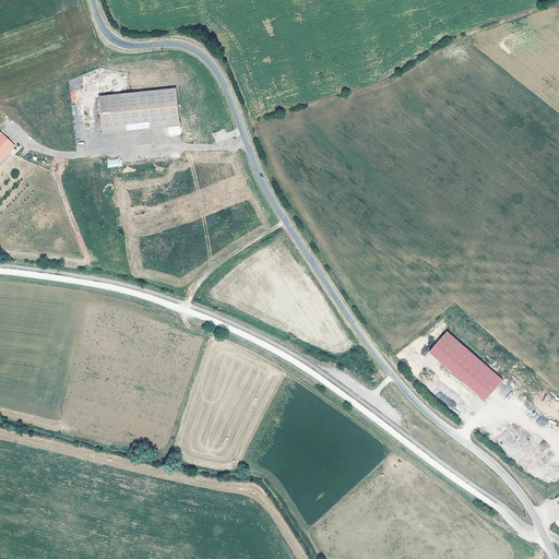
[(176,88),(99,97),(103,128),(179,119),(176,88)]
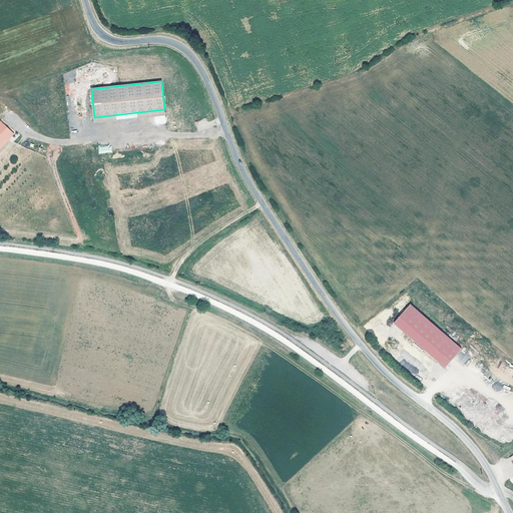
[(164,109),(94,117),(94,122),(165,115),(164,109)]
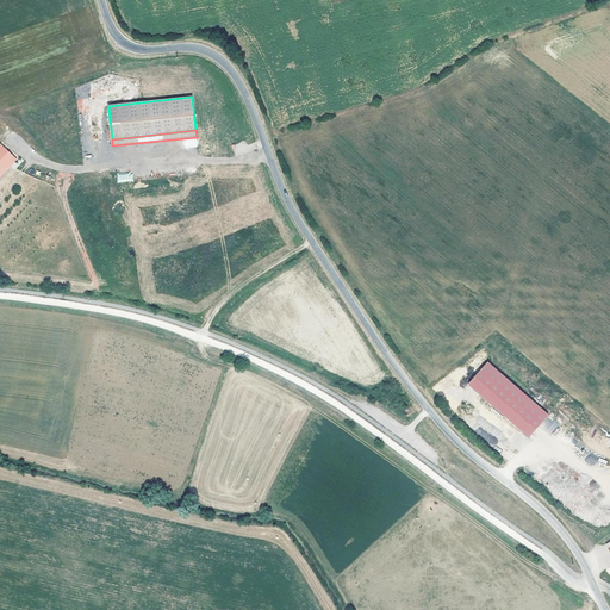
[(197,137),(184,138),(185,148),(197,147),(197,137)]
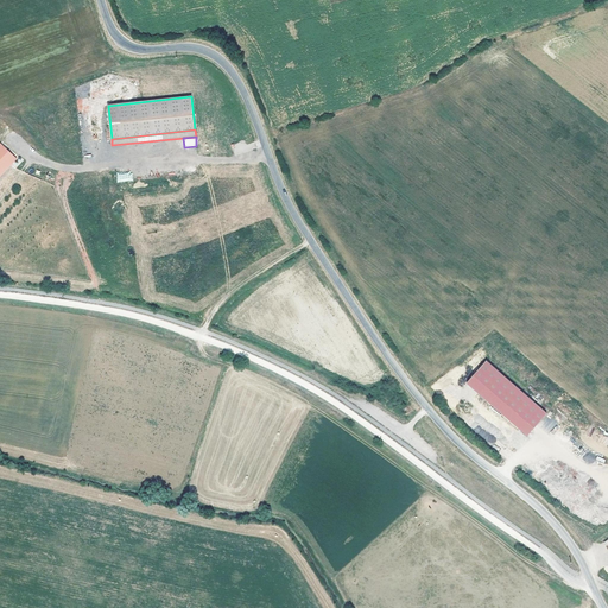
[(0,175),(17,158),(1,144),(0,145),(0,175)]
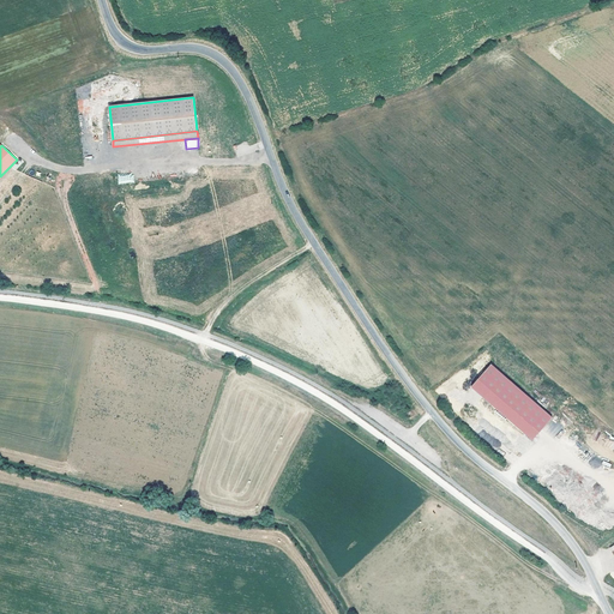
[(477,397),(464,416),(504,446),(512,453),(515,451),(517,453),(529,437),(530,438),(548,414),(483,363),(465,387),(477,397)]
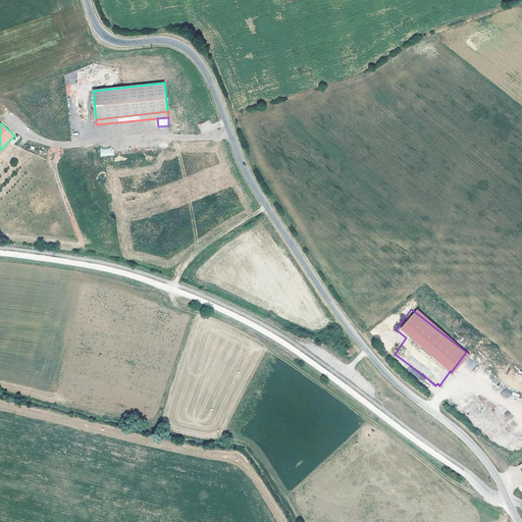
[(337,334),(347,345),(350,343),(341,332),(337,334)]
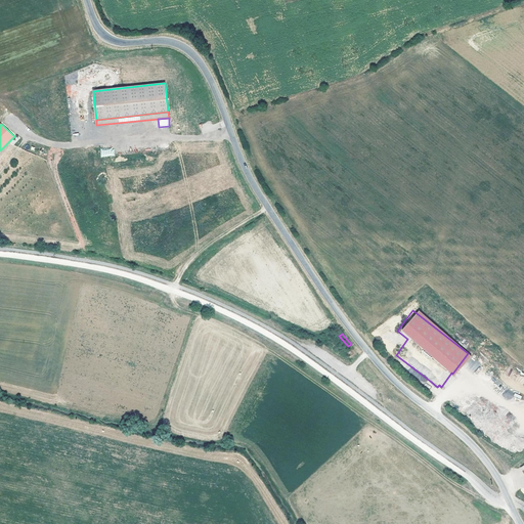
[(348,346),(339,336),(334,340),(343,350),(348,346)]
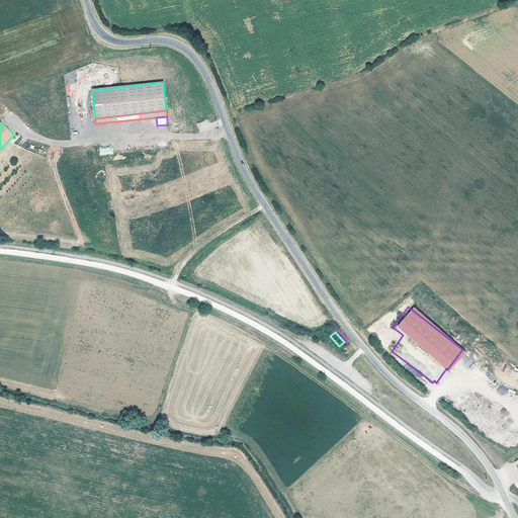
[(422,380),(425,376),(392,351),(389,354),(422,380)]
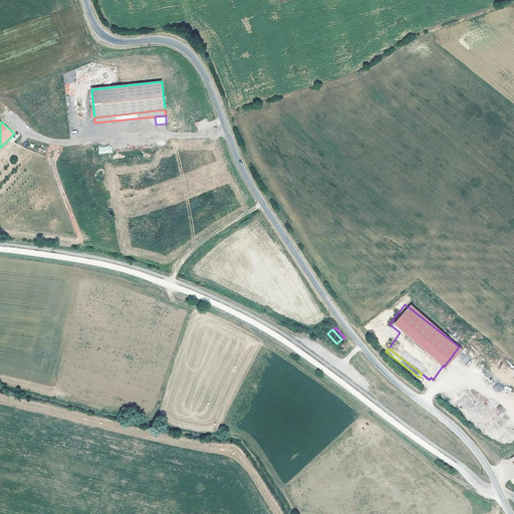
[(493,389),(499,393),(504,386),(498,381),(493,389)]
